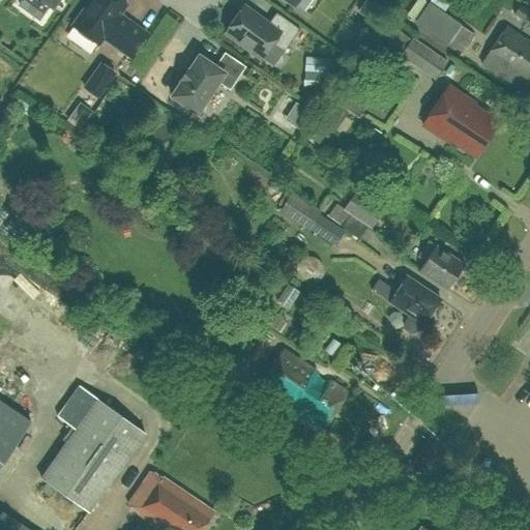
[(20,0),(17,6),(40,23),(56,0),(20,0)]
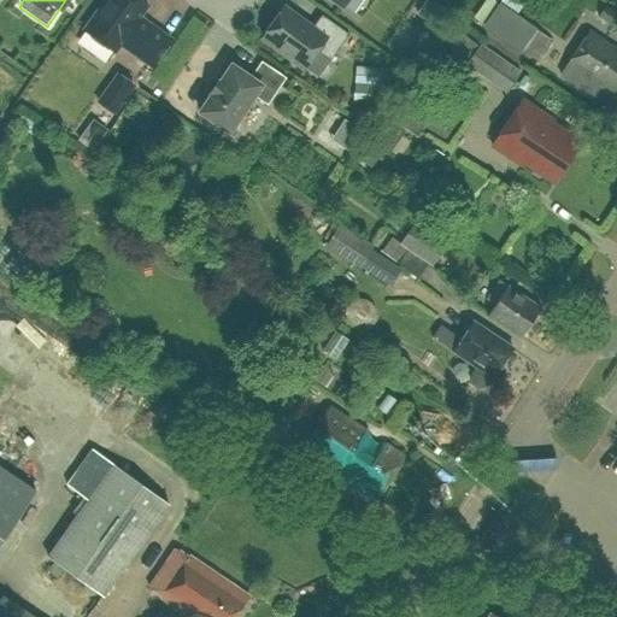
[(147,6),(137,0),(104,0),(83,31),(113,53),(119,45),(151,68),(170,41),(139,18),(147,6)]
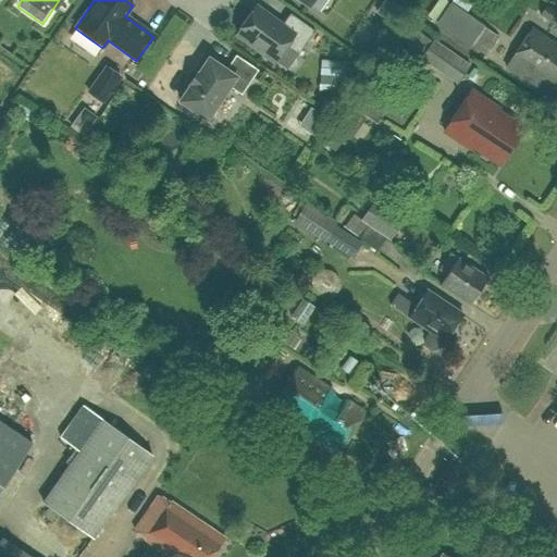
[(449,0),(447,0),(398,0),(399,0),(415,0),(437,16),(433,22),(482,58),(496,37),(458,10),(456,12),(446,4),(449,0)]
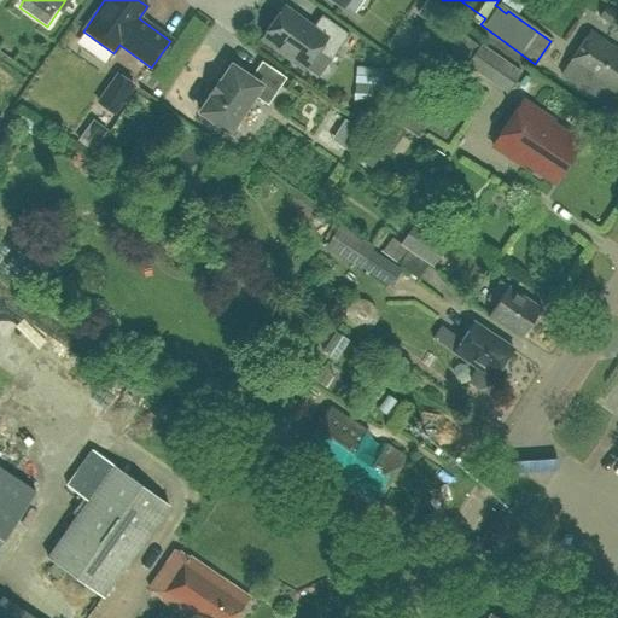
[(262,39),(318,79),(348,35),(321,16),(312,29),(283,10),(262,39)]
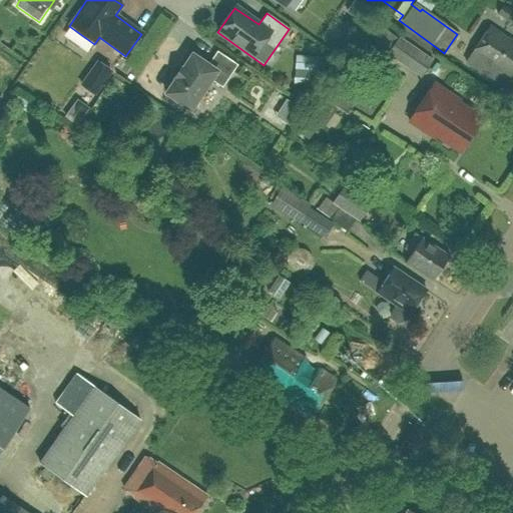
[(512,69),(512,42),(489,26),(465,62),(502,86),(512,69)]
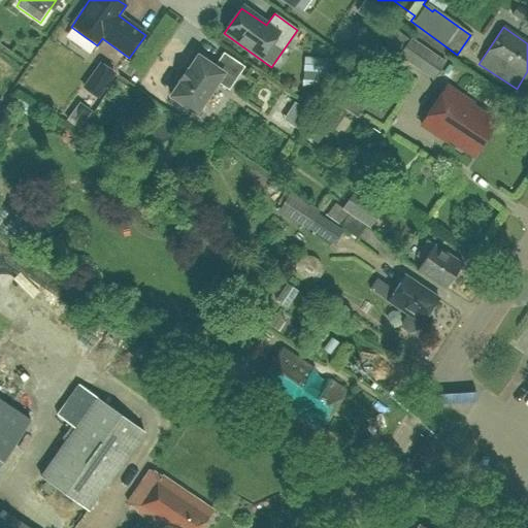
[(443,65),(403,34),(391,51),(431,80),(443,65)]
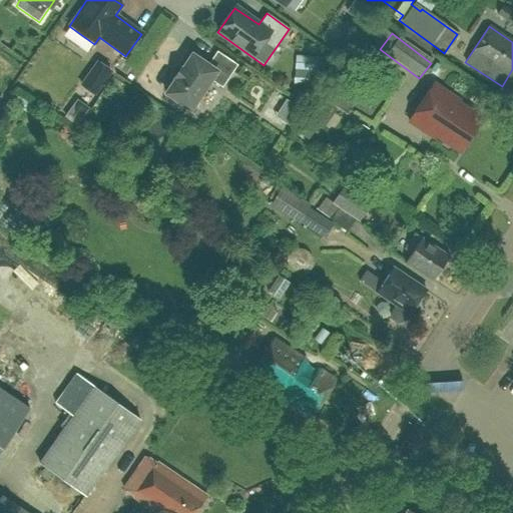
[(236,65),(216,51),(207,65),(191,54),(181,69),(180,68),(173,78),(175,78),(164,93),(189,110),(210,80),(221,88),(236,65)]
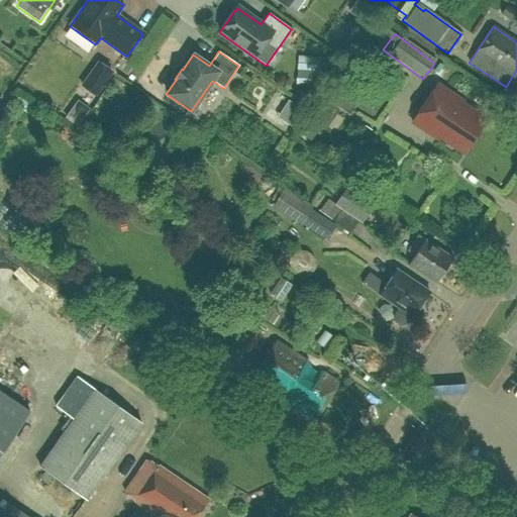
[(113,73),(98,62),(80,87),(95,98),(113,73)]
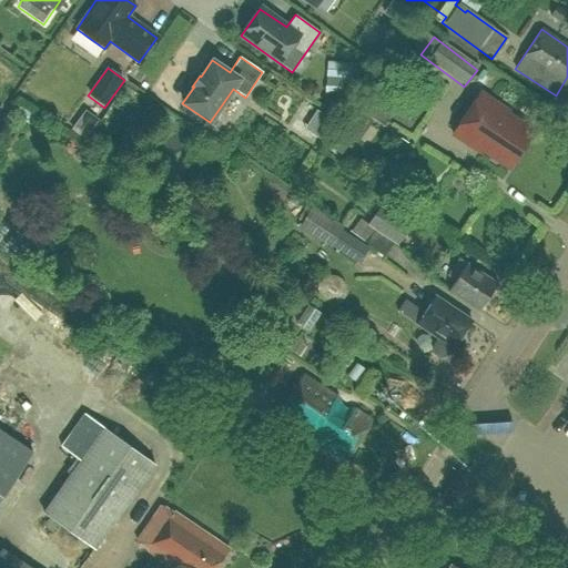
[(508,111),(480,93),(453,135),(480,153),(482,151),(508,168),(533,131),(507,113),(508,111)]
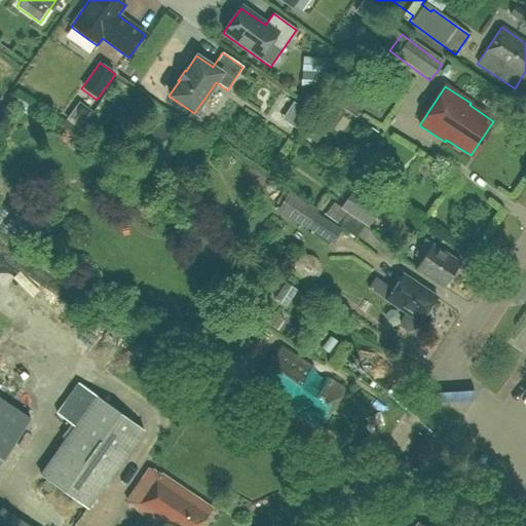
[(309,111),(293,100),(284,112),(300,124),(309,111)]
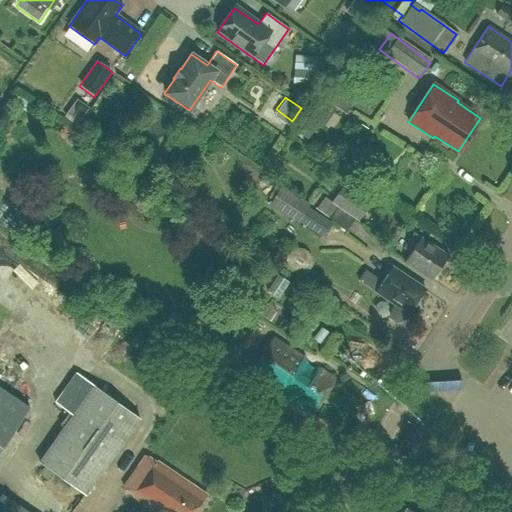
[(368,204),(343,187),(329,208),(319,202),(314,210),(345,231),(353,218),(357,221),(368,204)]
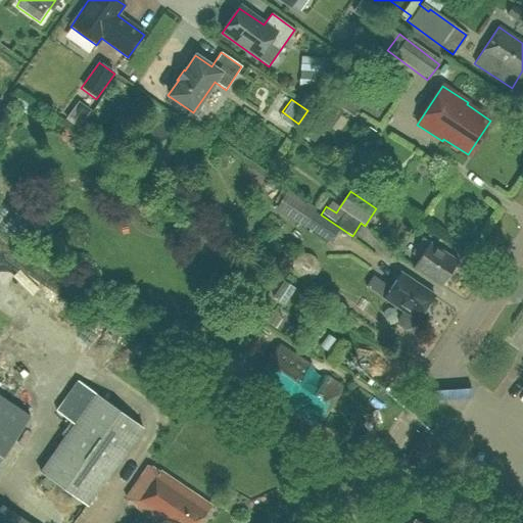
[(315,210),(288,192),(285,196),(280,192),(274,201),(279,205),(275,210),(292,223),(294,220),(329,245),(338,232),(313,214),(315,210)]
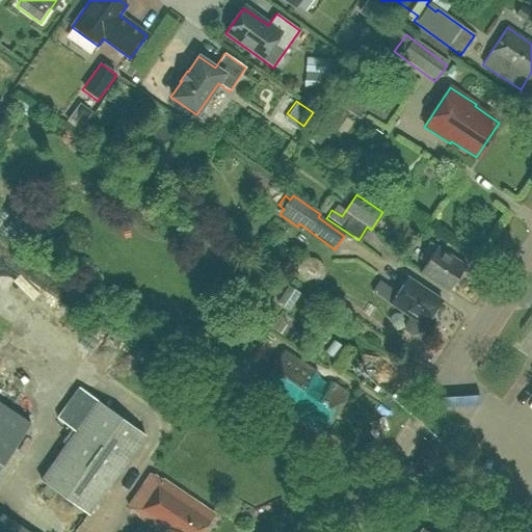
[(464,266),(430,242),(419,259),(426,264),(420,273),(448,291),(464,266)]
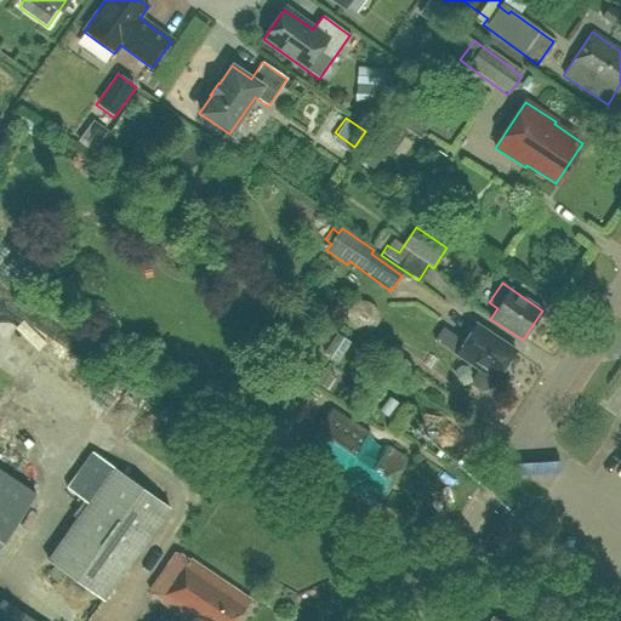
[(393,292),(394,311),(412,309),(411,291),(393,292)]
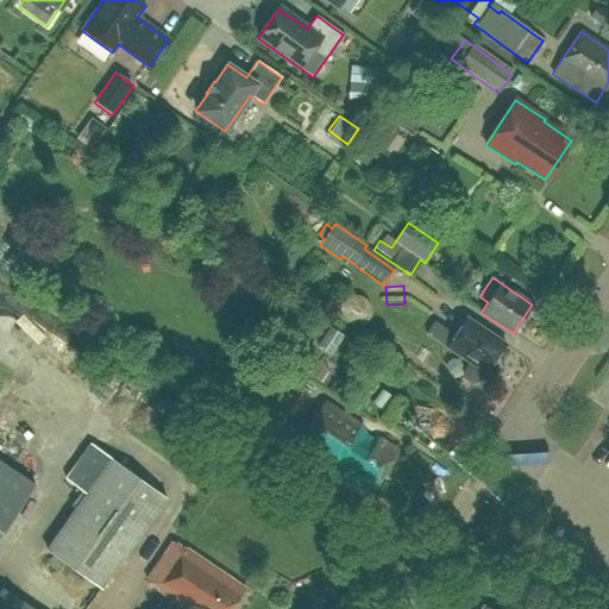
[(506,344),(466,318),(454,336),(434,321),(426,333),(469,363),(464,370),(464,378),(471,383),(479,380),(484,372),(485,374),(506,344)]
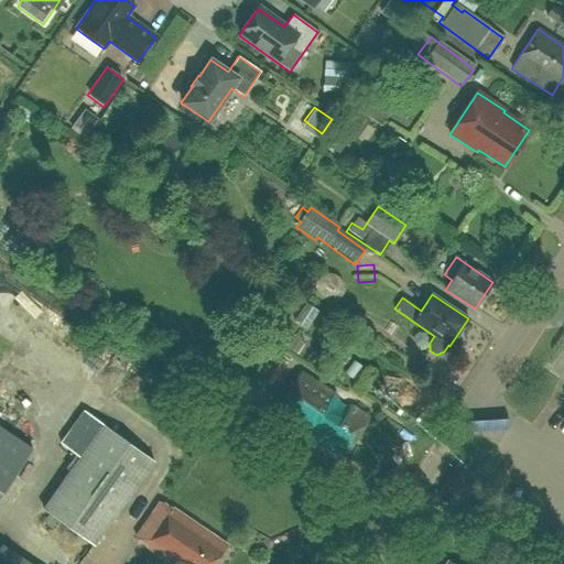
[(315,303),(303,314),(312,324),(324,313),(315,303)]
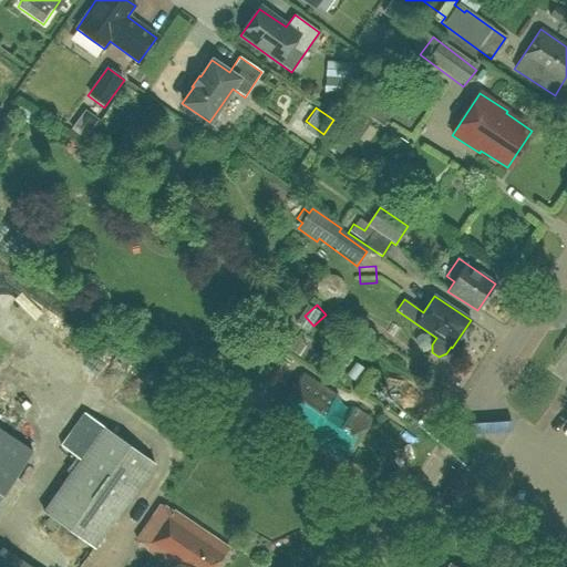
[(370,421),(302,374),(275,415),(312,440),(315,436),(327,445),(325,449),(343,461),(370,421)]
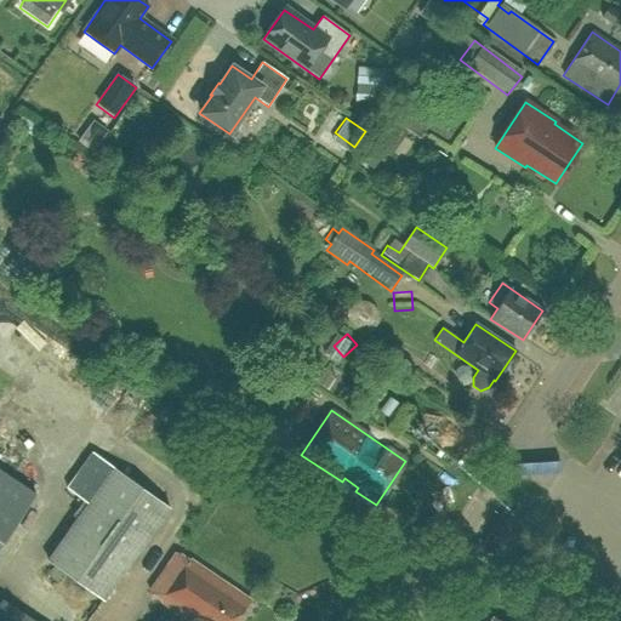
[(169,508),(103,461),(84,489),(92,495),(45,560),(102,602),(169,508)]
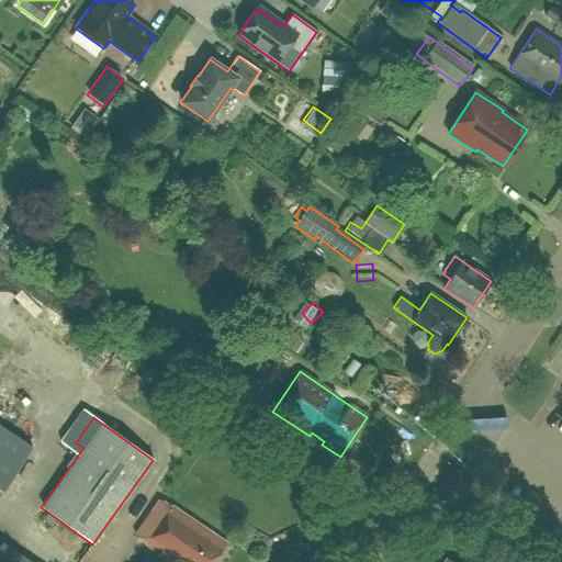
[(0,496),(33,447),(0,424),(0,496)]
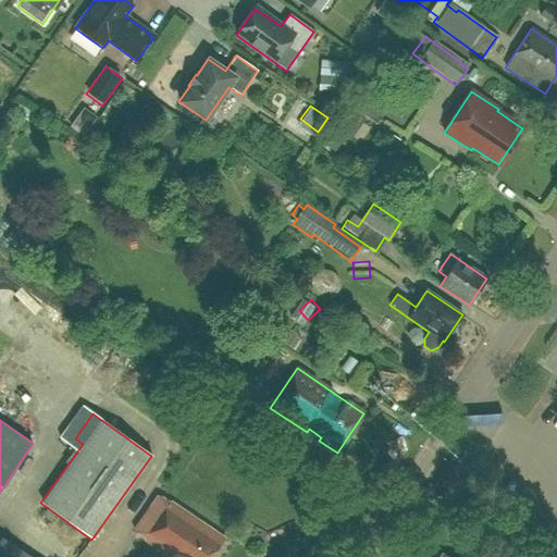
[(210,556),(223,539),(171,503),(145,541),(168,556),(210,556)]
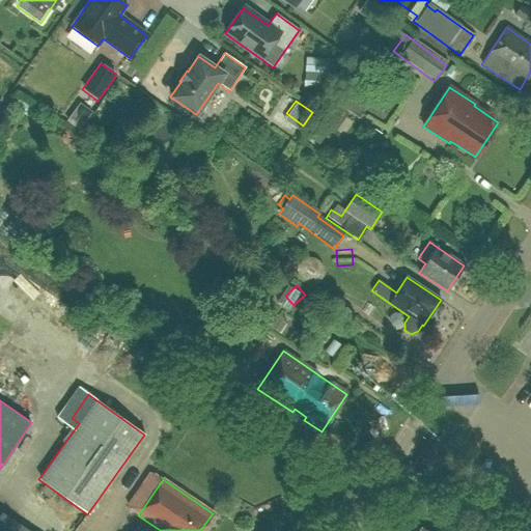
[(26,530),(1,513),(0,513),(0,530),(26,530)]
